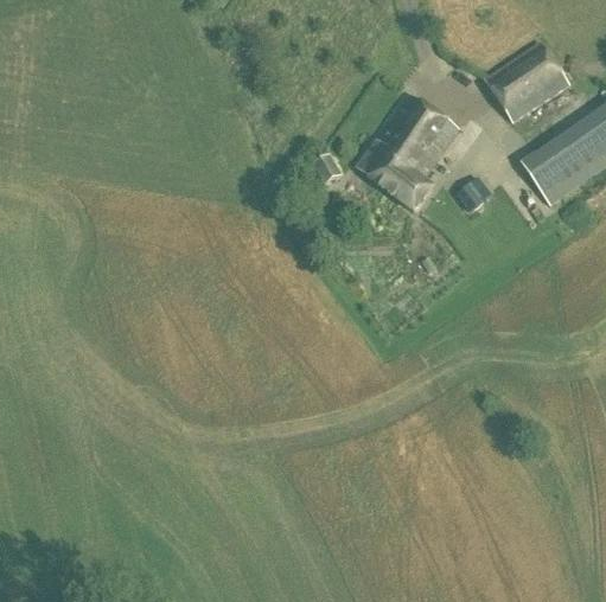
[(512,121),(567,84),(537,42),(484,77),(512,121)]
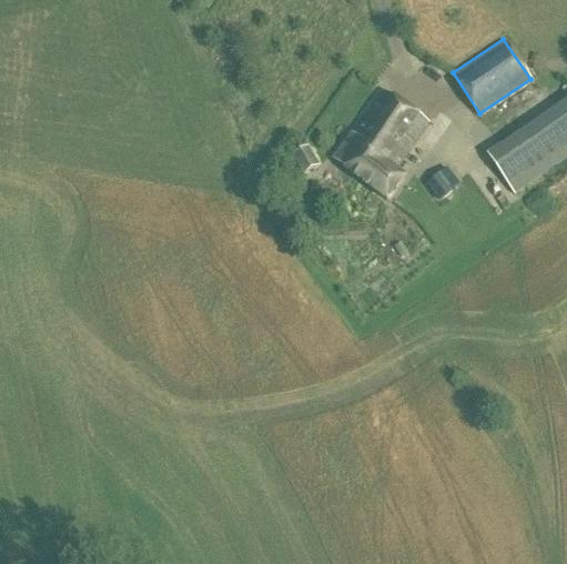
[(394,169),(427,120),(383,89),(354,131),(352,130),(333,157),(355,172),(353,174),(386,198),(403,175),(394,169)]
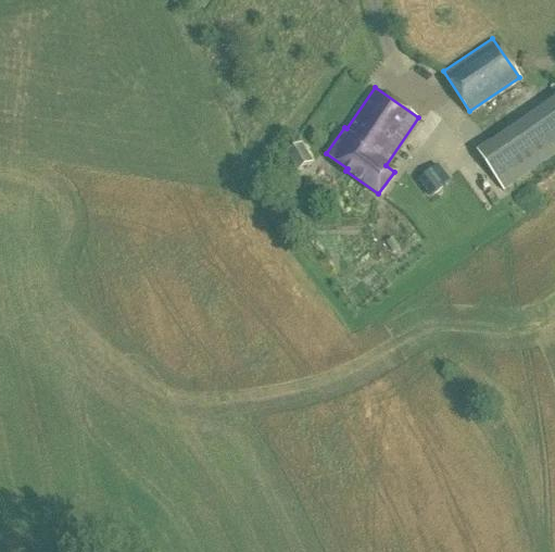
[(503,188),(554,152),(554,93),(476,149),(503,188)]
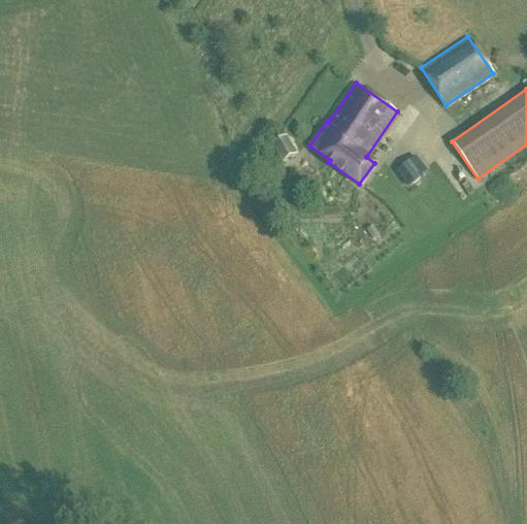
[(286,133),(270,141),(271,143),(281,160),(296,152),(286,133)]
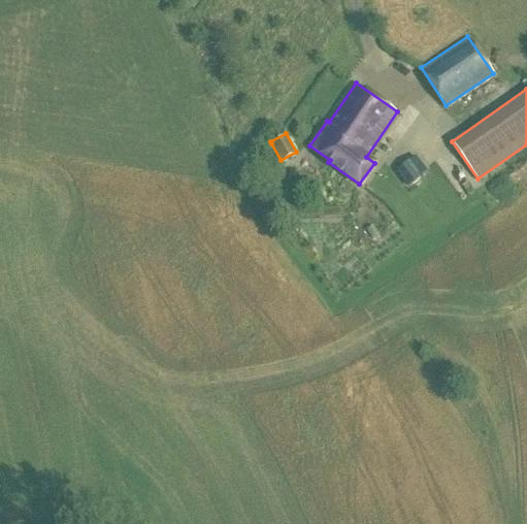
[(427,167),(416,153),(395,168),(405,182),(381,201),(437,275),(492,234),(436,160),(427,167)]
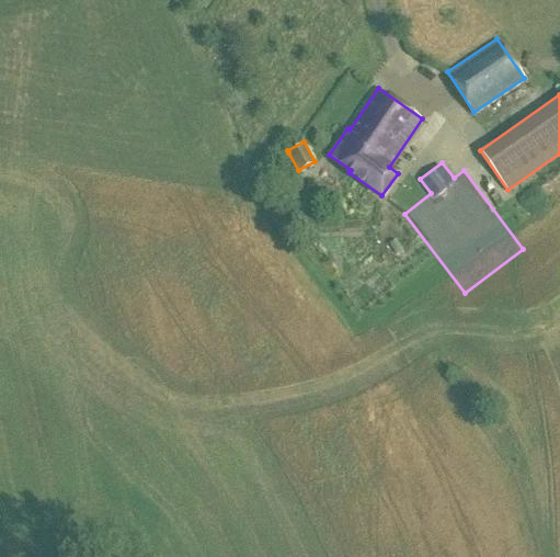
All buildings are outlined.
